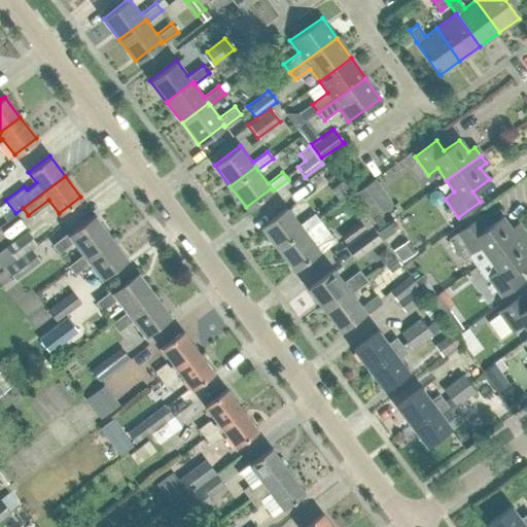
[(391,203),(373,179),(351,196),(370,219),(391,203)]
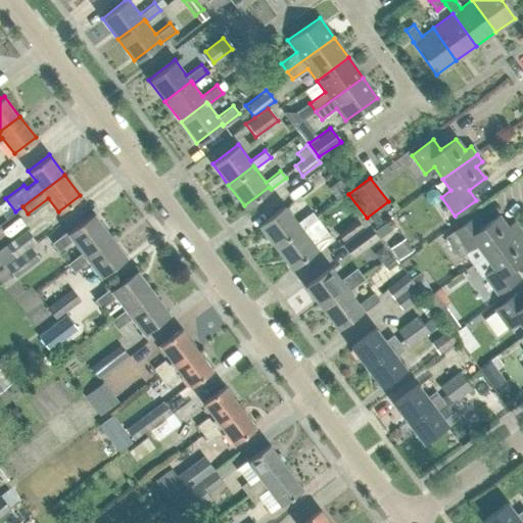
[(393,224),(403,217),(395,203),(384,210),(393,224)]
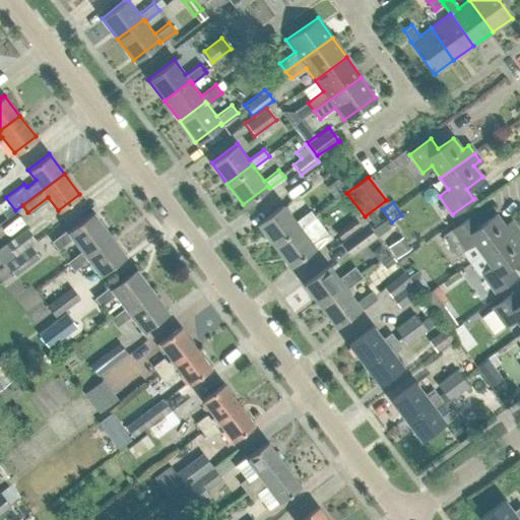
[(298,225),(300,228),(315,217),(309,209),(295,220),(282,204),(257,222),(272,244),(298,225)]
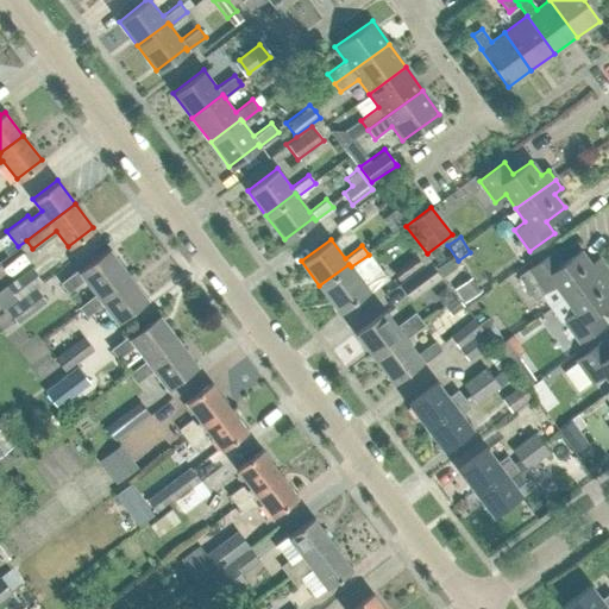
[(95,295),(127,272),(108,248),(76,271),(75,269),(58,282),(66,292),(82,278),(94,294),(95,295)]
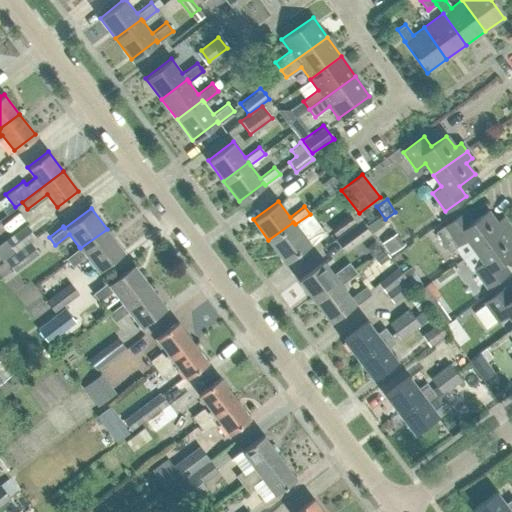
[(474,250),(508,225),(502,218),(496,222),(487,211),(472,222),(465,211),(444,227),(457,245),(466,238),(474,250)]
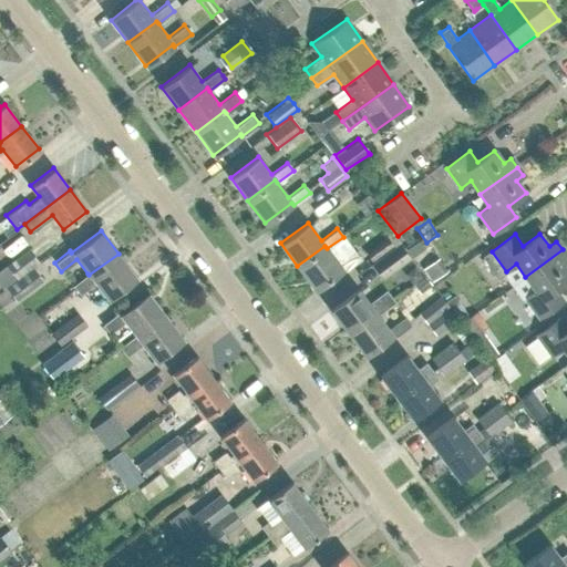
[(401,241),(378,258),(370,264),(381,280),(413,257),(401,241)]
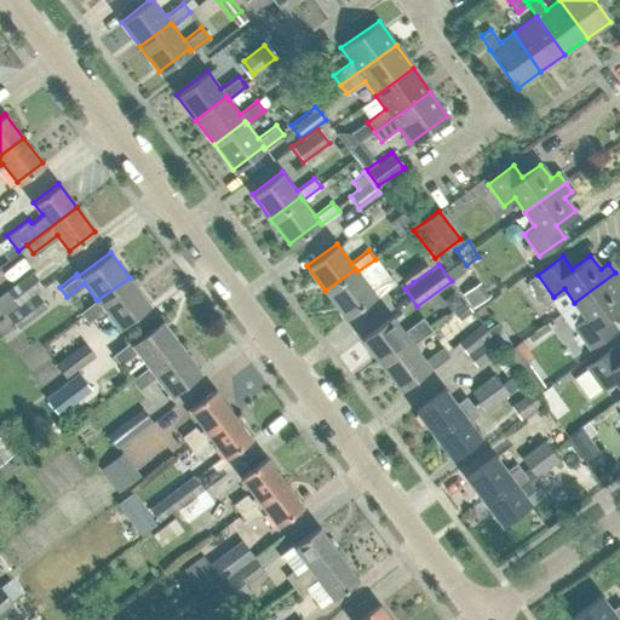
[(369,287),(357,271),(355,269),(325,291),(344,316),(373,294),(375,297),(394,283),(386,274),(369,287)]
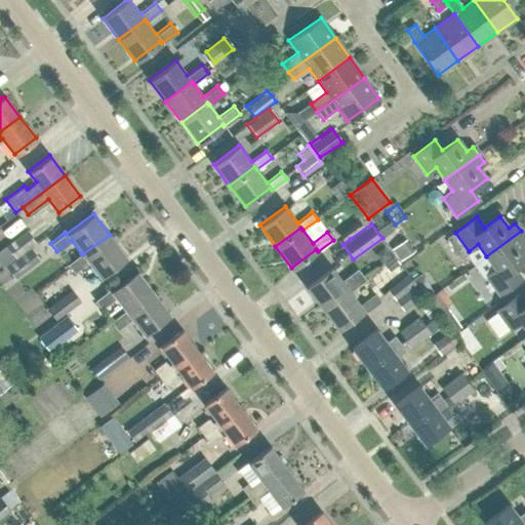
[(398,240),(407,251),(419,241),(410,229),(398,240)]
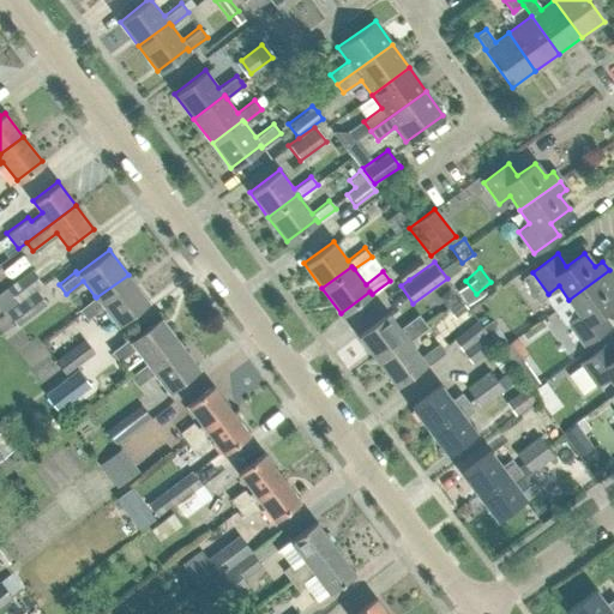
[(578,313),(567,321),(583,343),(608,324),(600,312),(613,301),(613,293),(608,286),(613,281),(613,277),(609,270),(569,300),(578,313)]
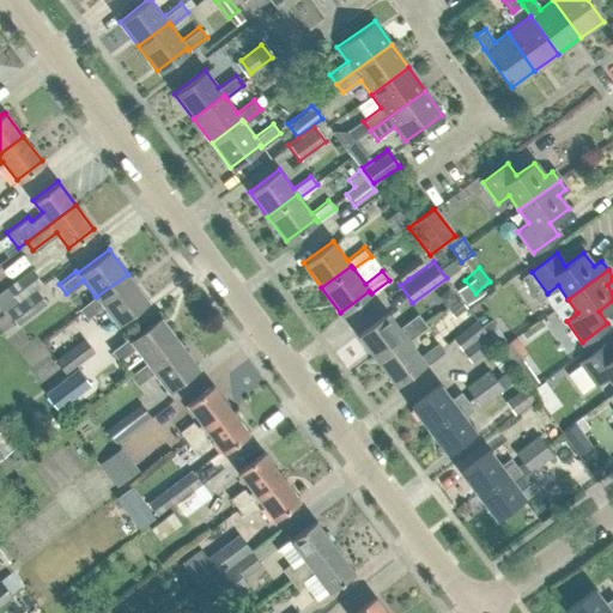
[(7,290),(17,302),(41,283),(32,271),(7,290)]
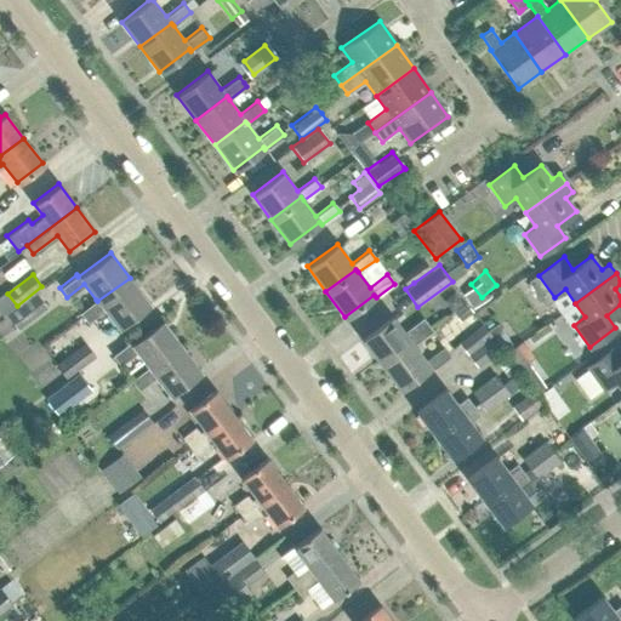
[(97,301),(96,300),(79,312),(86,322),(103,309),(118,328),(149,303),(130,278),(97,301)]
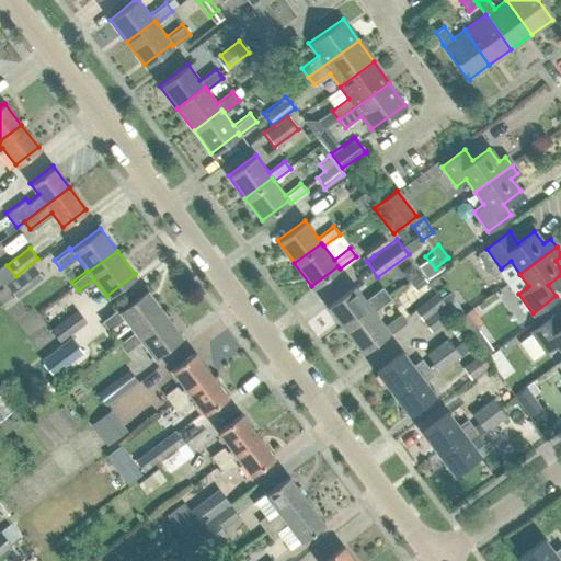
[(409,263),(399,271),(407,281),(416,273),(409,263)]
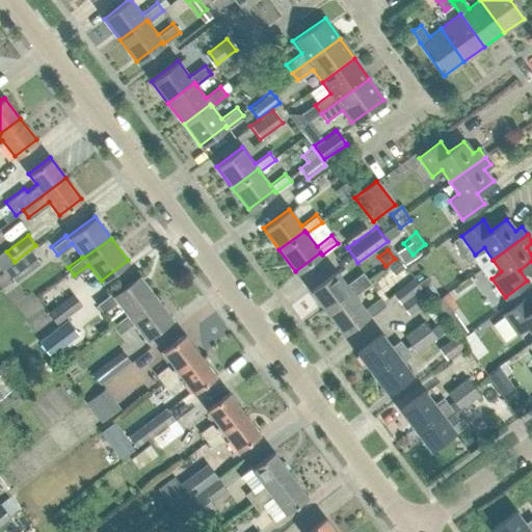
[(5,271),(15,284),(38,265),(29,253),(5,271)]
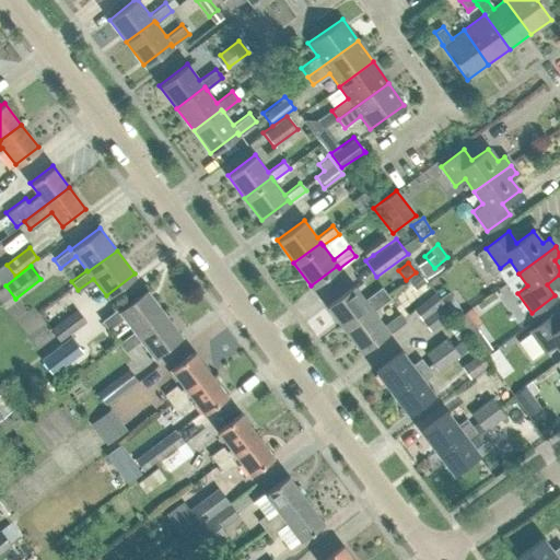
[(418,272),(407,280),(413,289),(424,281),(418,272)]
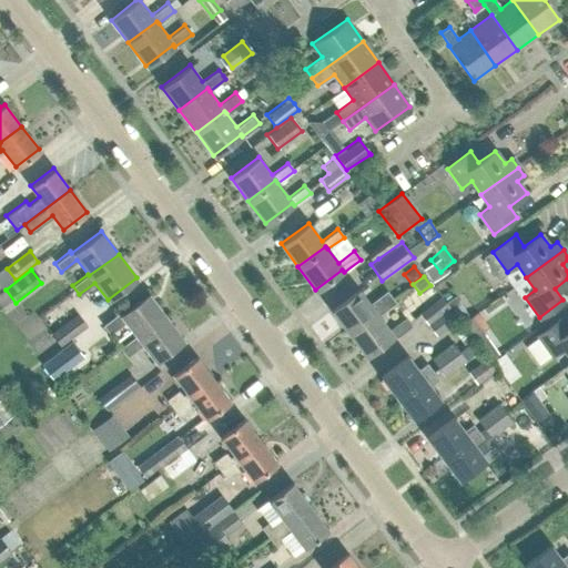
[(385,292),(368,304),(358,288),(331,310),(347,333),(375,312),(377,315),(394,303),(385,292)]
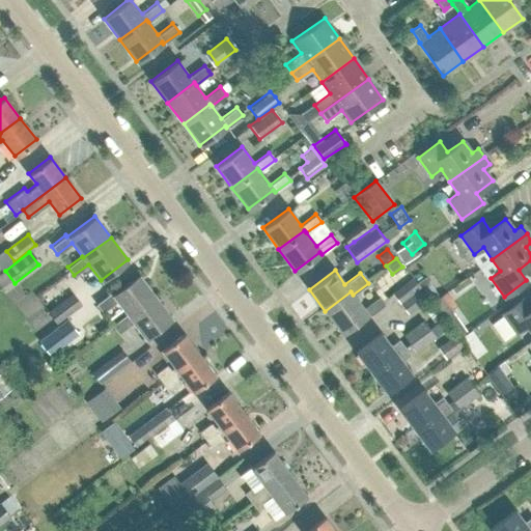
[(127,315),(156,295),(139,273),(111,294),(110,292),(95,303),(102,312),(116,301),(126,313),(127,315)]
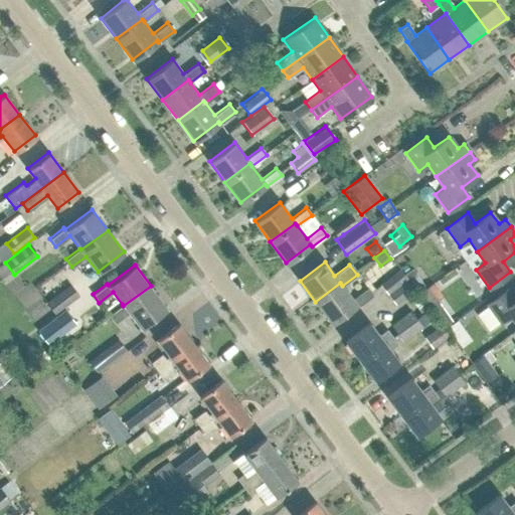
[(387,294),(404,281),(407,279),(399,268),(378,284),(387,294)]
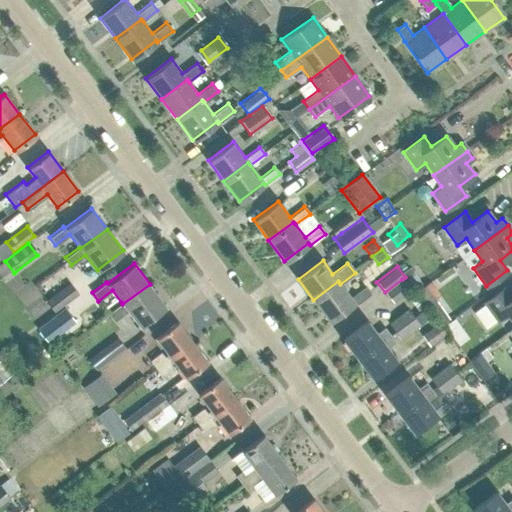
[(410,288),(402,279),(385,292),(392,302),(410,288)]
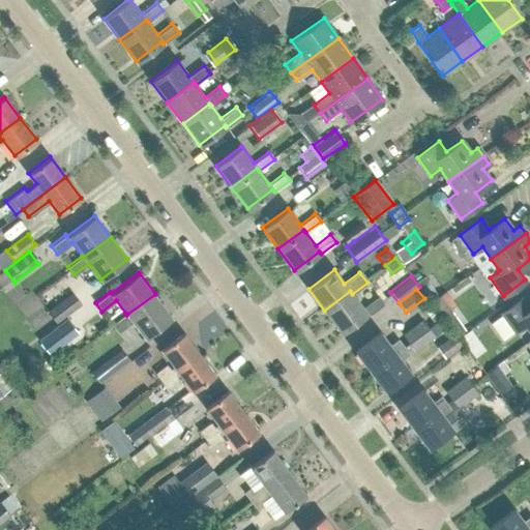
[(70,291),(46,311),(55,323),(81,305),(70,291)]
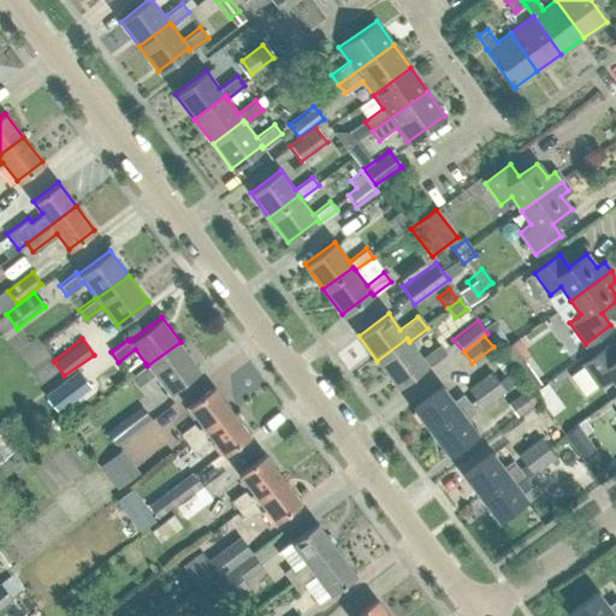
[(407,338),(377,361),(396,385),(425,363),(427,367),(445,353),(438,344),(421,357),(409,342),(407,338)]
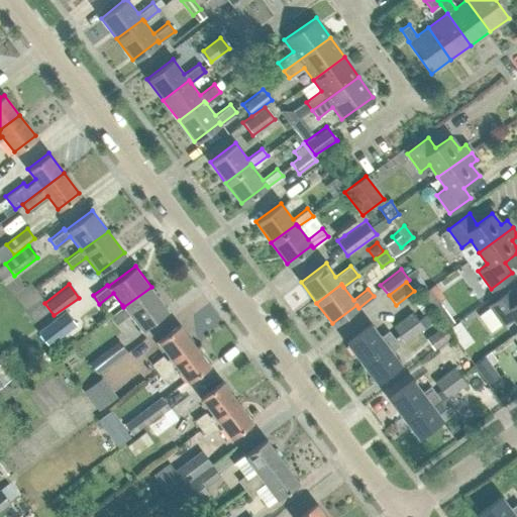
[(442,298),(432,285),(428,289),(437,302),(442,298)]
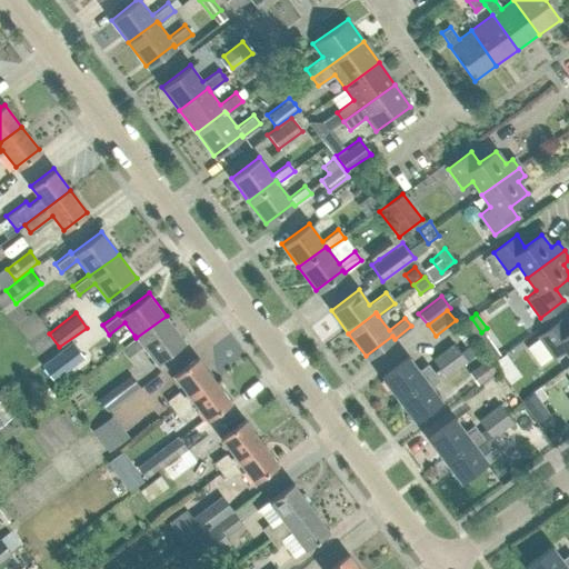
[(136,338),(135,336),(119,348),(126,357),(142,345),(155,361),(185,339),(167,316),(136,338)]
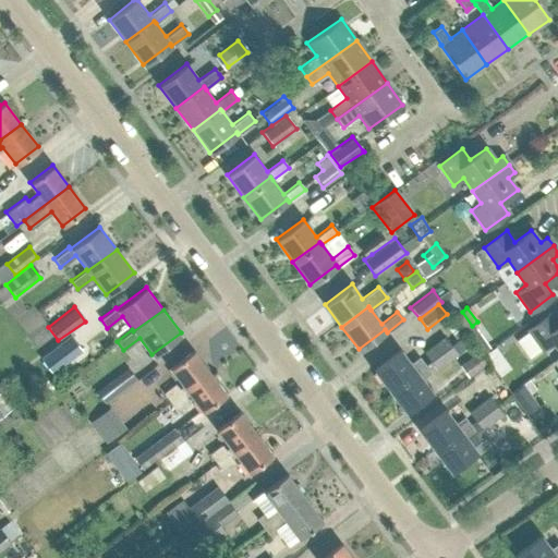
[(557,320),(552,313),(529,329),(543,349),(553,342),(557,349),(557,320)]
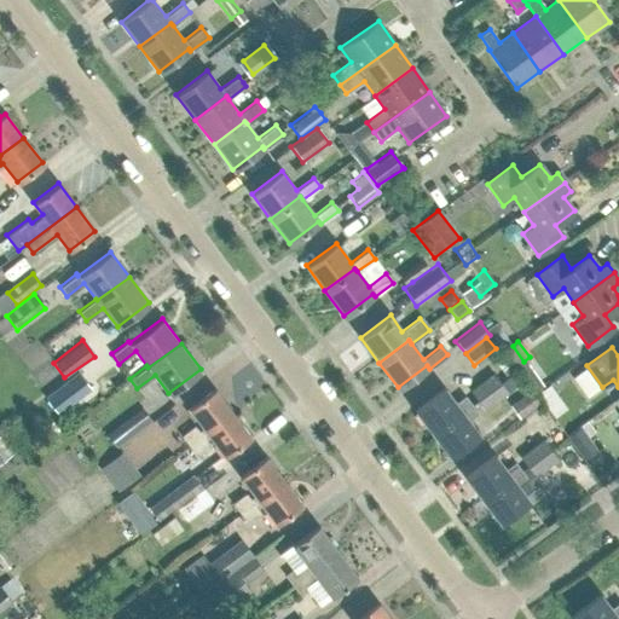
[(526,359),(516,368),(525,380),(536,371),(526,359)]
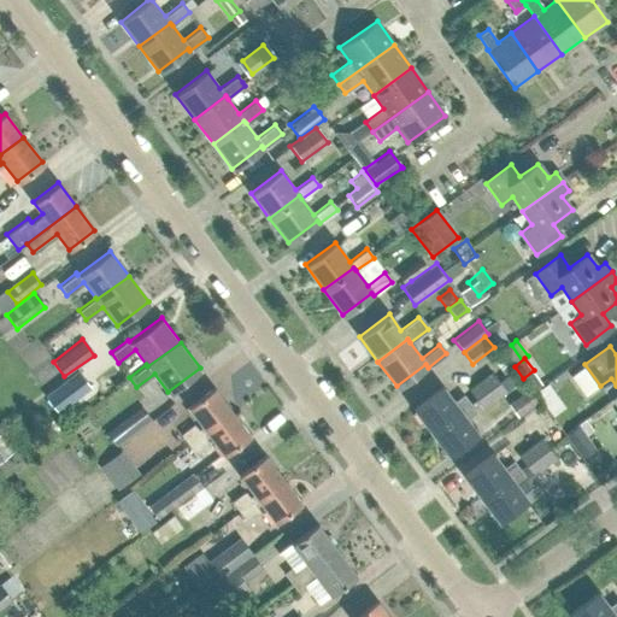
[(474,398),(497,380),(489,370),(466,388),(474,398)]
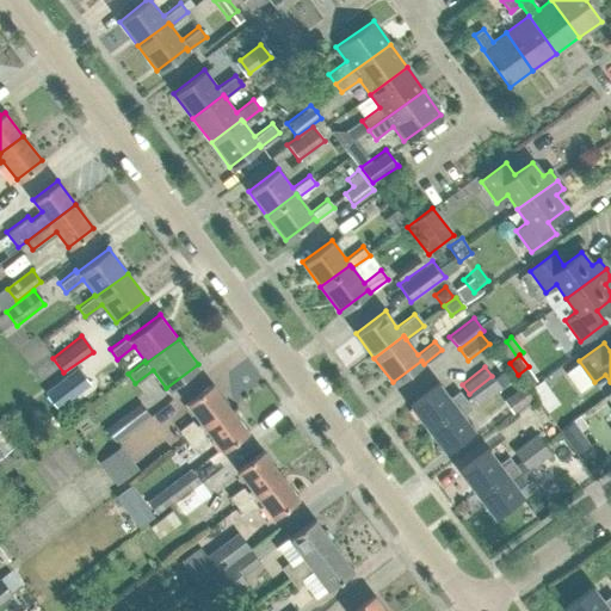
[(75,368),(62,378),(43,392),(56,409),(88,384),(75,368)]
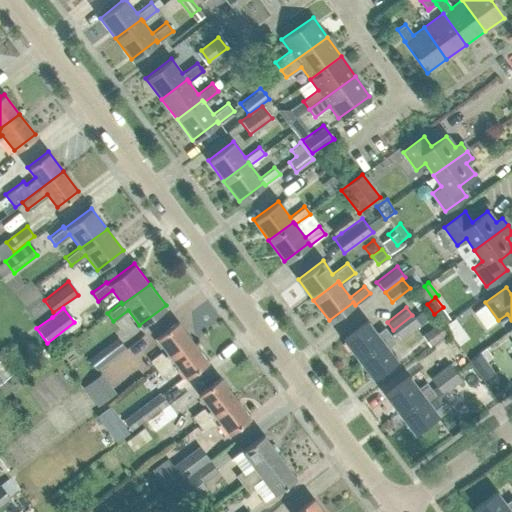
[(412,315),(393,330),(400,339),(419,324),(412,315)]
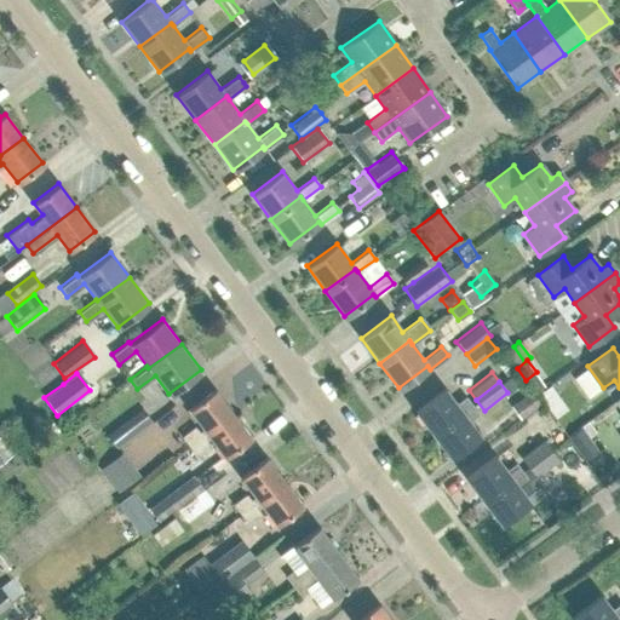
[(549,384),(538,392),(546,405),(558,396),(549,384)]
